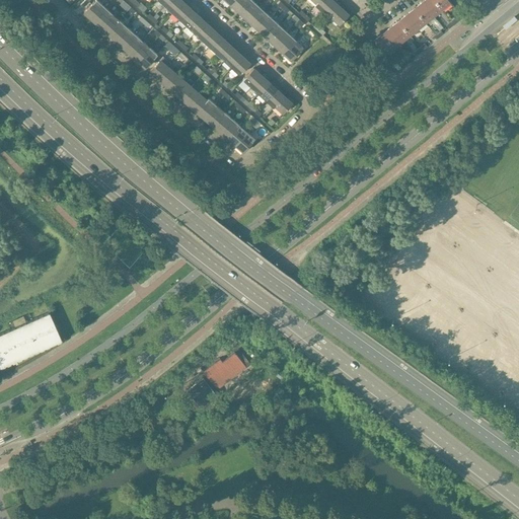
[(83,12),(91,19),(103,6),(96,0),(94,0),(94,1),(93,1),(83,12)]
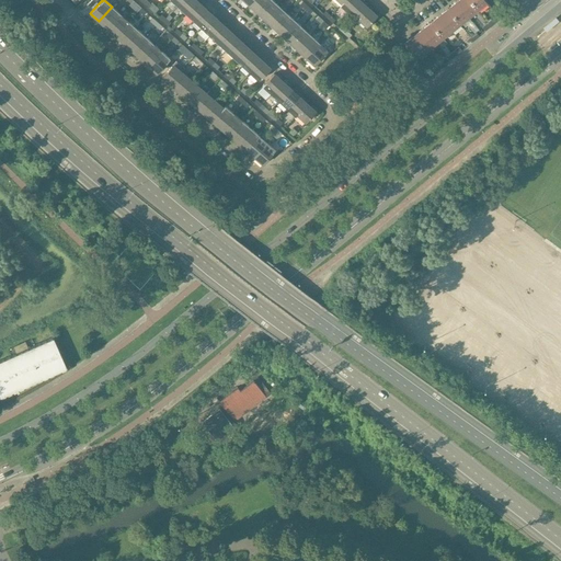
[(196,1),(195,0),(182,0),(176,7),(185,14),(196,1)]
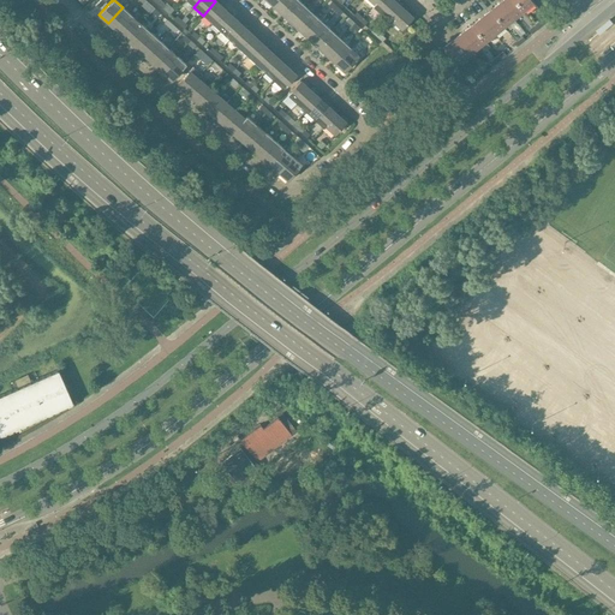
[(278,0),(273,6),(282,13),(294,0),(278,0)]
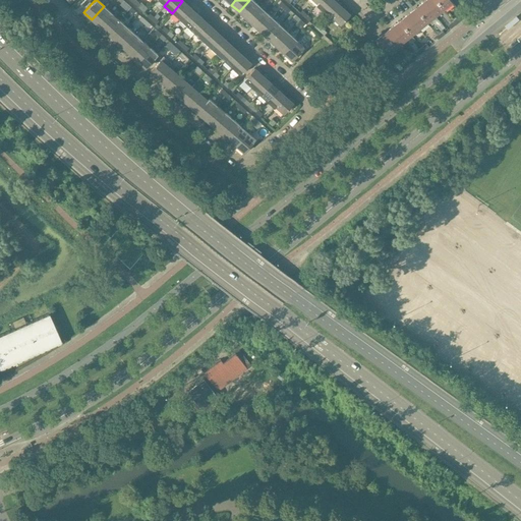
[(252,0),(249,0),(239,11),(246,18),(258,5),(252,0)]
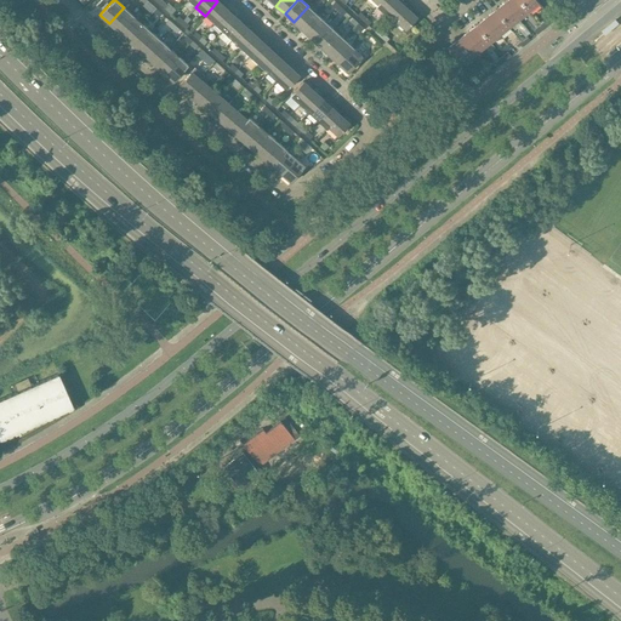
[(397,0),(381,0),(377,4),(376,6),(385,13),(397,0)]
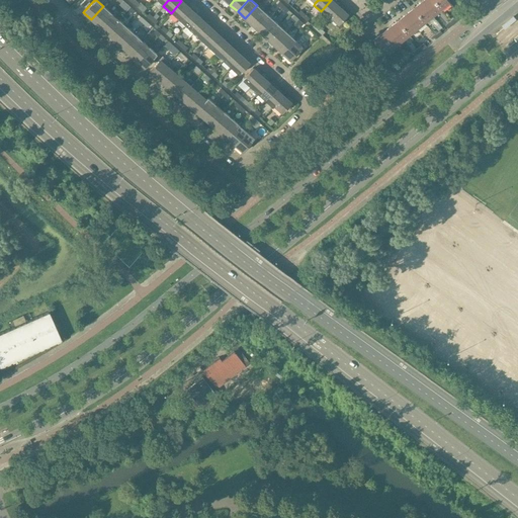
[(331,0),(321,11),(329,19),(330,17),(339,7),(331,0)]
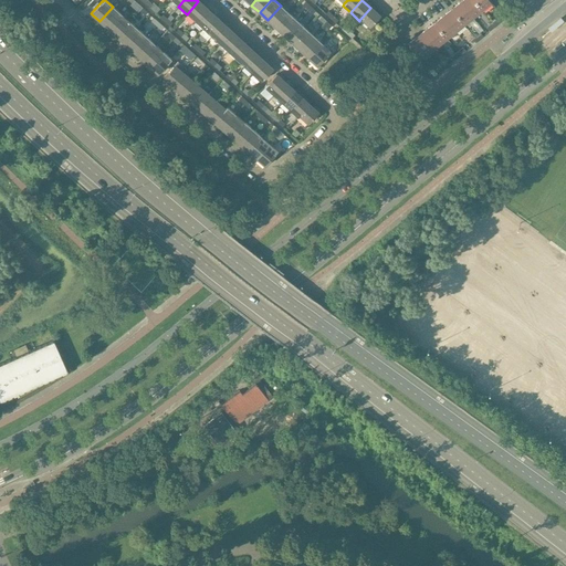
[(473,0),(461,0),(460,1),(472,17),(481,10),(473,0)]
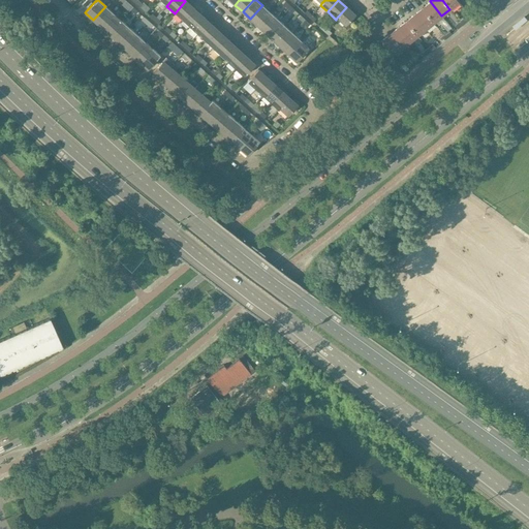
[(456,0),(442,0),(449,9),(459,2),(456,0)]
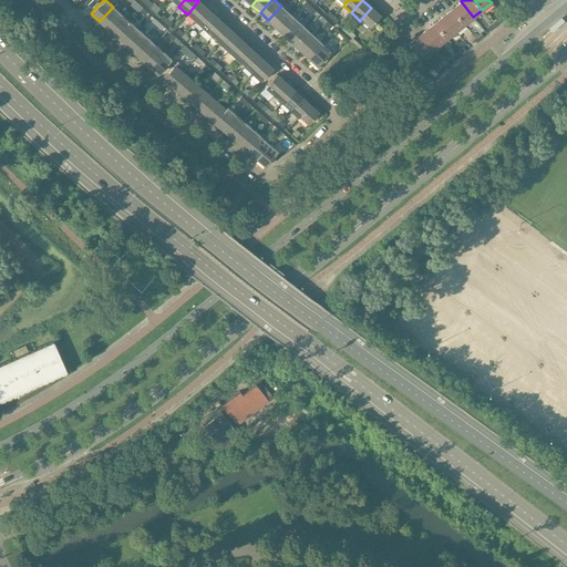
[(207,9),(198,1),(187,14),(195,21),(207,9)]
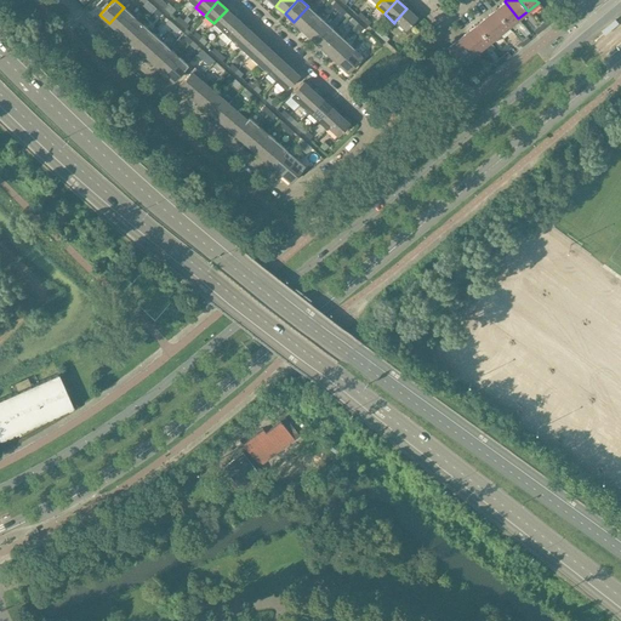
[(505,1),(495,10),(508,27),(518,18),(505,1)]
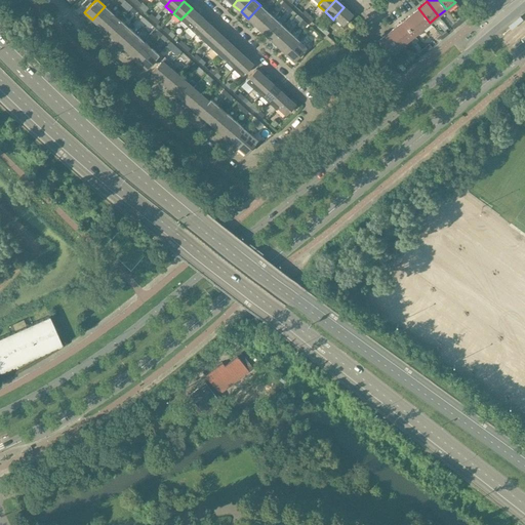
[(260,5),(248,18),(255,26),(268,12),(260,5)]
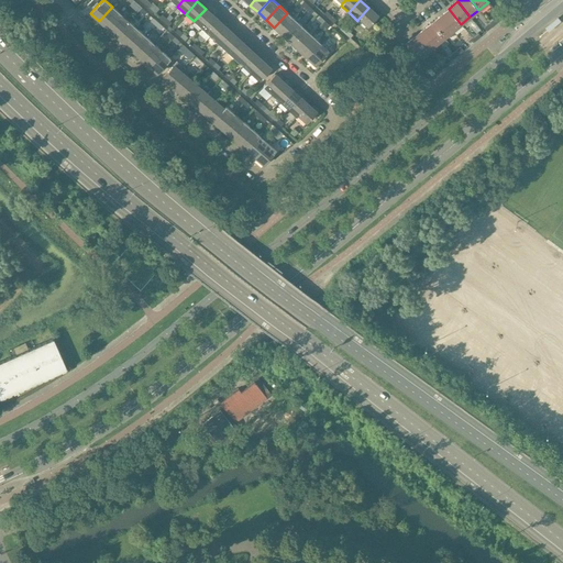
[(112,7),(99,21),(108,29),(120,14),(112,7)]
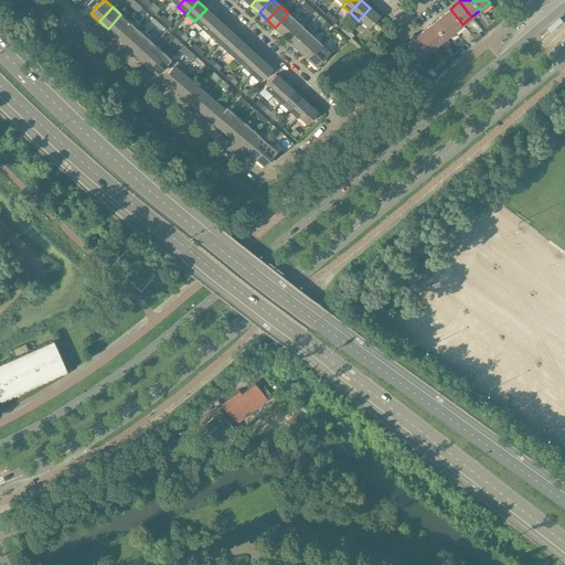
[(379,16),(370,8),(360,19),(369,27),(366,29),(370,31),(377,23),(374,20),(379,16)]
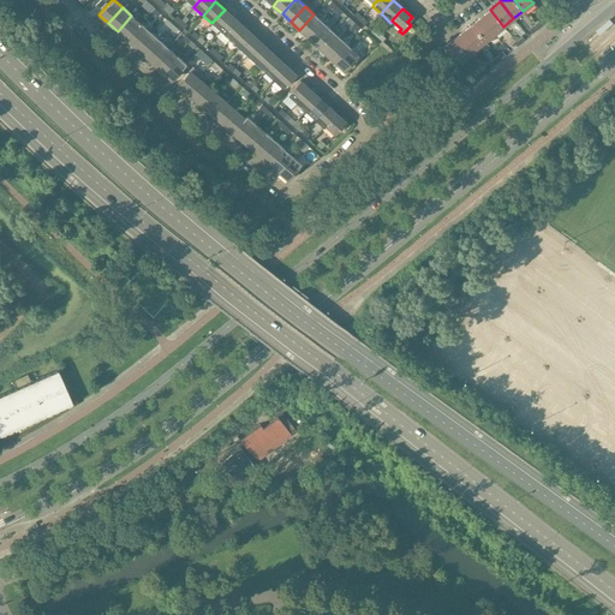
[(233,18),(225,10),(212,23),(220,31),(233,18)]
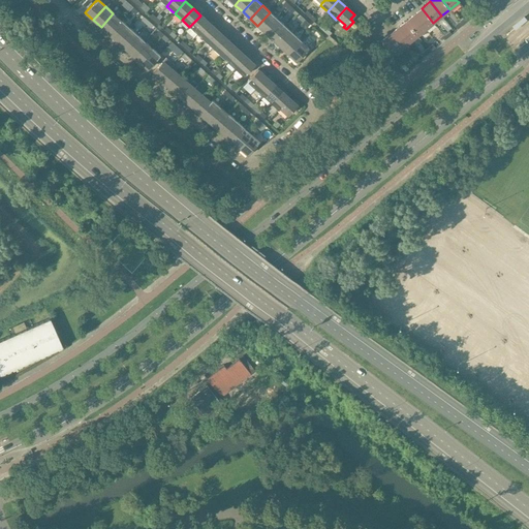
[(422,8),(413,14),(425,29),(433,23),(422,8)]
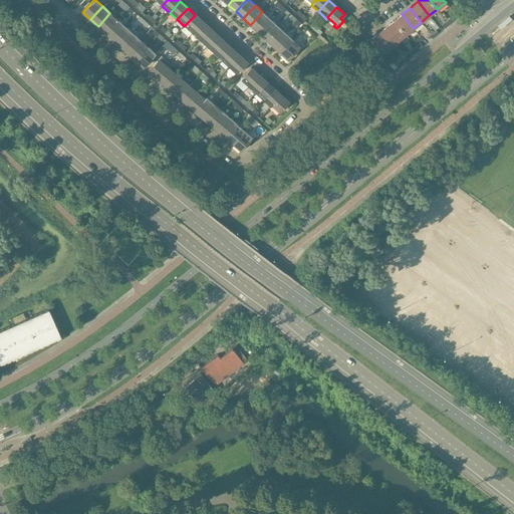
[(262,12),(250,25),(258,32),(270,19),(262,12)]
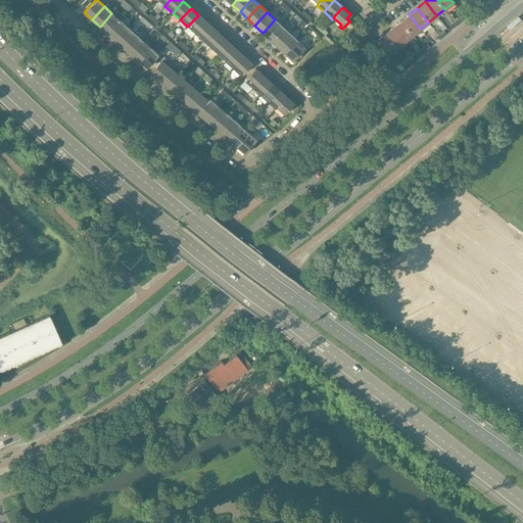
[(111,13),(100,27),(107,34),(120,20),(111,13)]
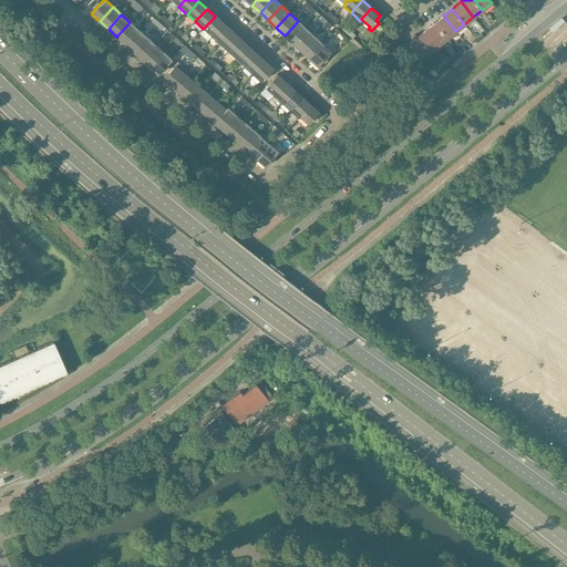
[(443,16),(434,23),(446,39),(455,31),(443,16)]
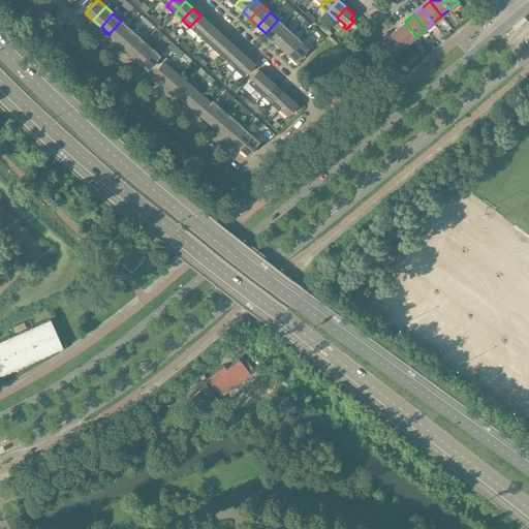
[(208,22),(200,16),(189,27),(197,34),(208,22)]
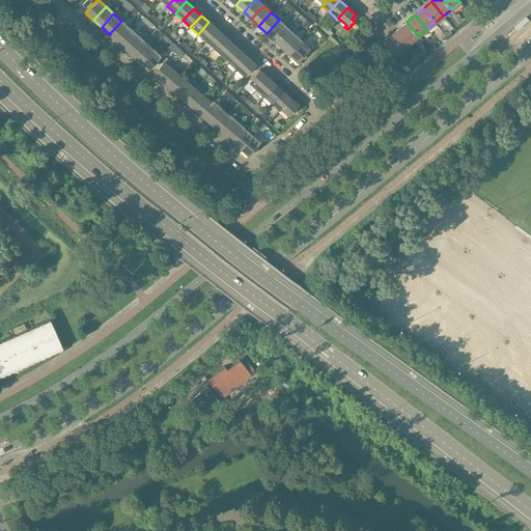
[(279,20),(267,33),(274,39),(286,27),(279,20)]
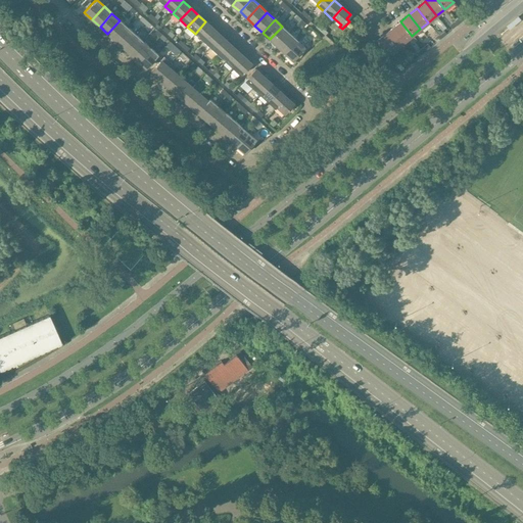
[(120,20),(107,34),(115,41),(127,27),(120,20)]
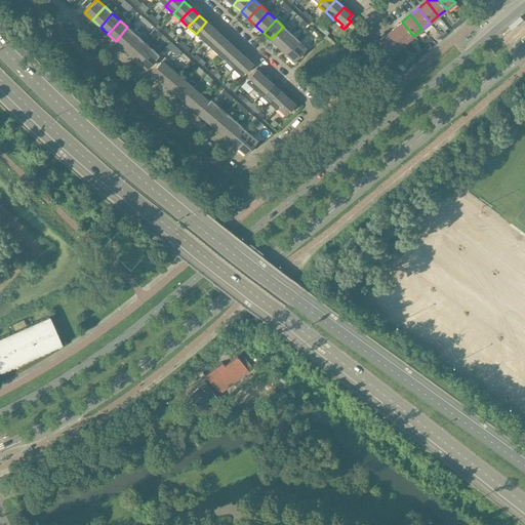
[(214,29),(206,22),(196,34),(203,41),(214,29)]
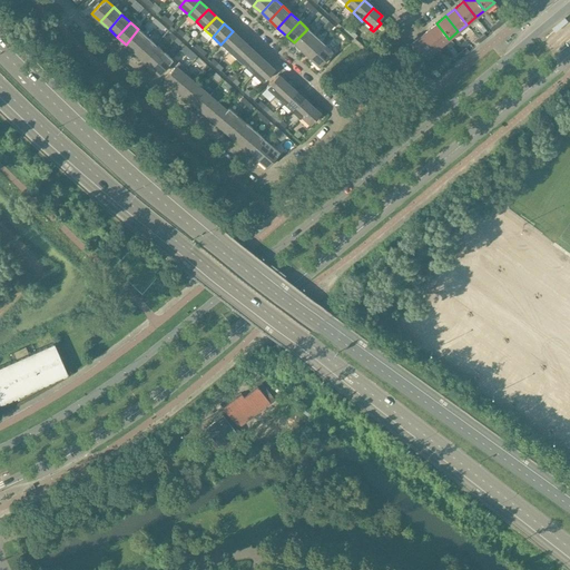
[(436,23),(428,30),(440,46),(449,39),(436,23)]
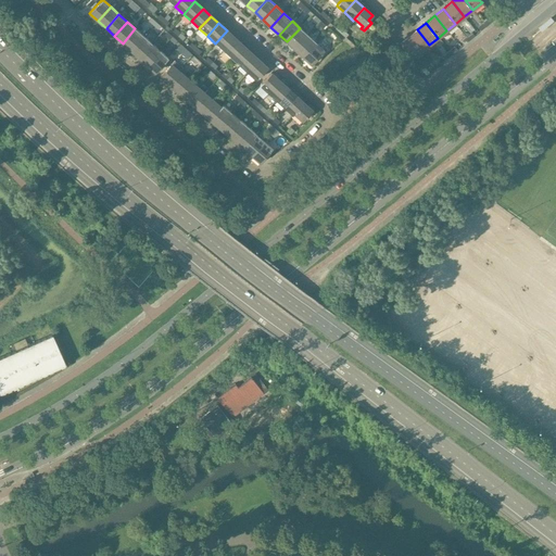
[(135,28),(123,43),(130,50),(143,36),(135,28)]
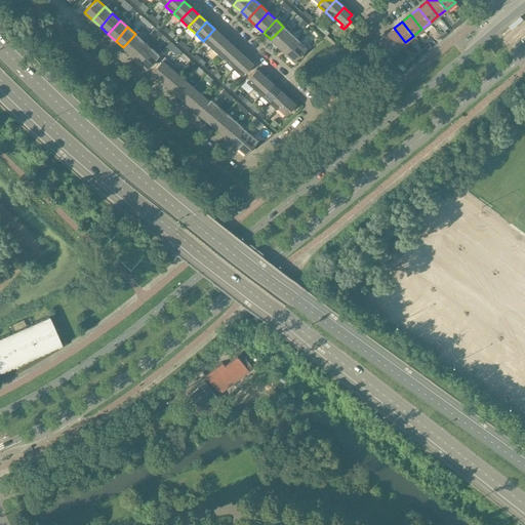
[(283,27),(271,39),(279,46),(290,33),(283,27)]
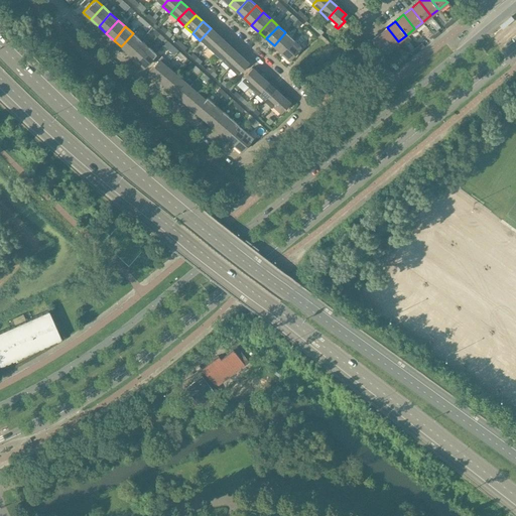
[(387,27),(379,33),(390,47),(398,41),(387,27)]
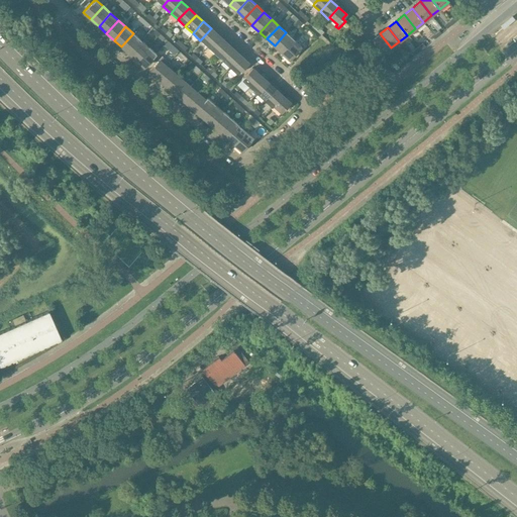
[(218,35),(211,28),(200,40),(207,46),(218,35)]
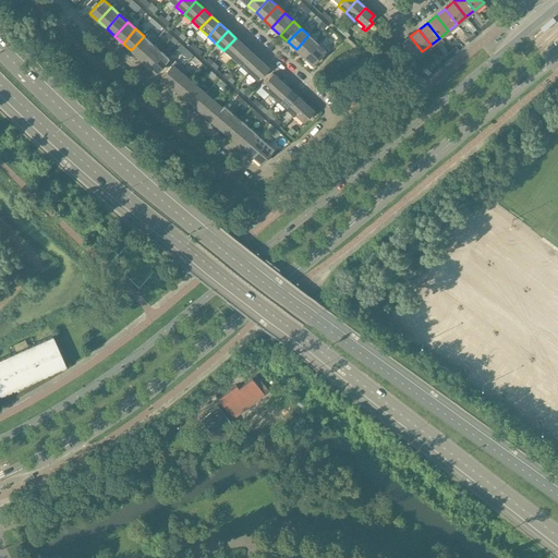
[(308,35),(296,49),(304,57),(317,43),(308,35)]
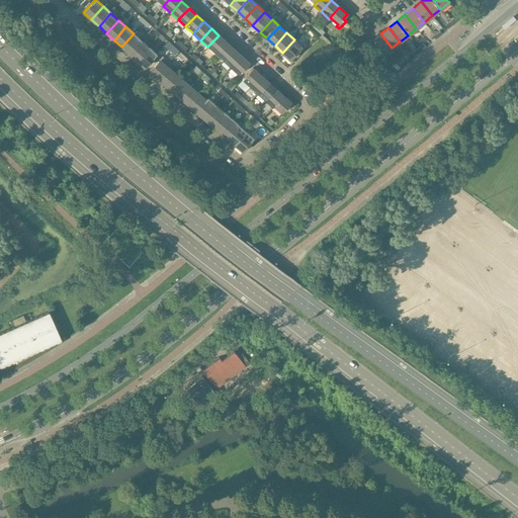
[(134,33),(121,47),(128,54),(141,40),(134,33)]
